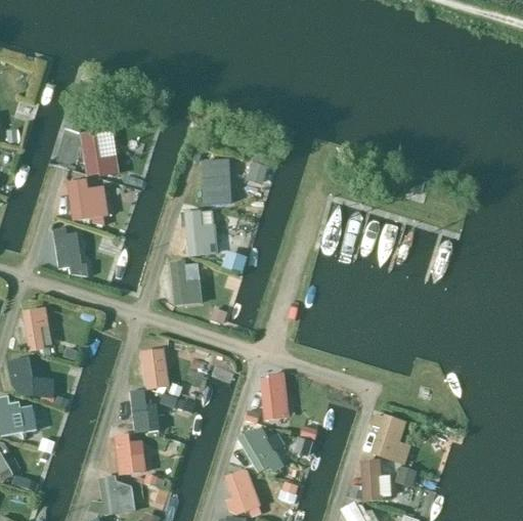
[(81,134),(87,175),(99,173),(100,176),(118,173),(115,154),(99,157),(95,132),(81,134)]
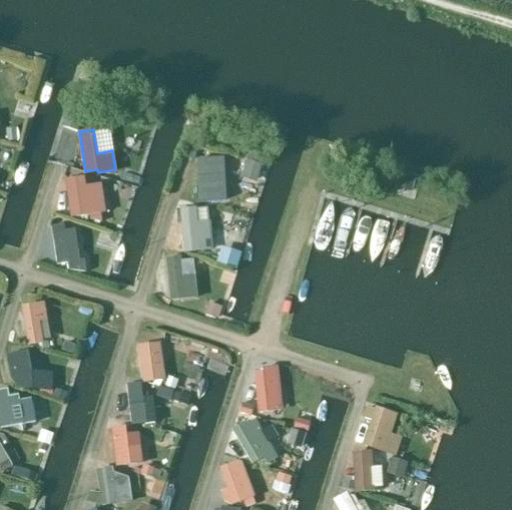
[(223,155),(197,156),(199,200),(213,199),(213,198),(225,197),(224,182),(213,183),(212,164),(223,163),(223,155)]
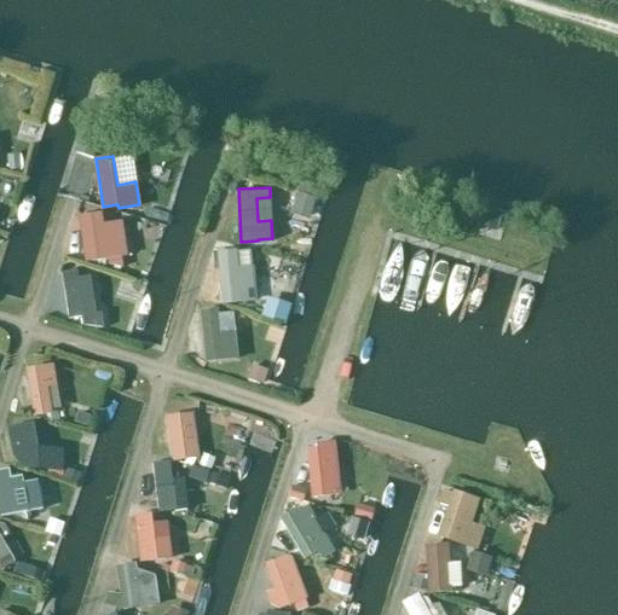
[(79,214),(85,260),(128,254),(122,219),(104,221),(102,210),(79,214)]
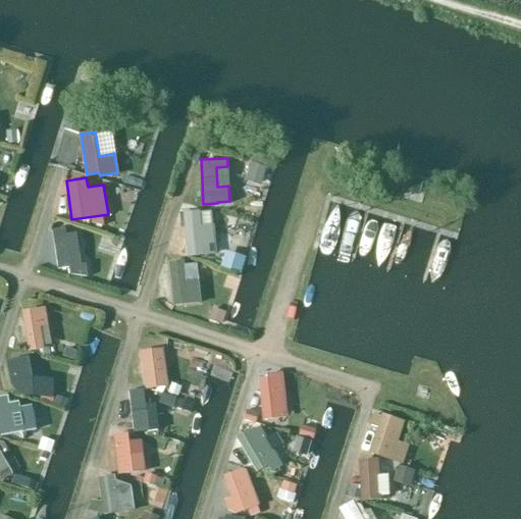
[(216,252),(213,222),(201,223),(200,208),(178,210),(179,225),(185,225),(188,255),(216,252)]
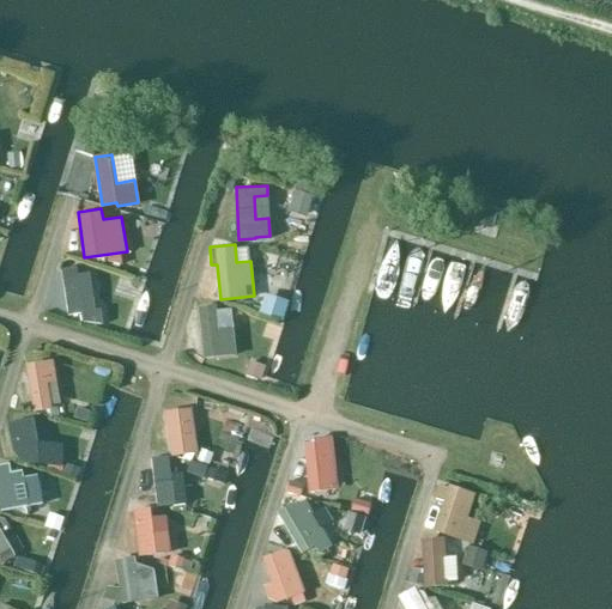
[(60,267),(67,315),(82,312),(83,322),(95,321),(98,323),(103,323),(101,308),(95,309),(89,272),(78,273),(77,265),(60,267)]
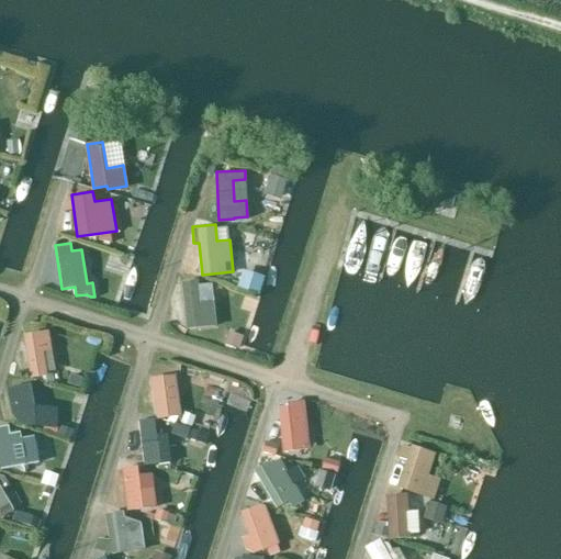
[(200,301),(198,279),(181,281),(187,328),(216,324),(213,300),(200,301)]
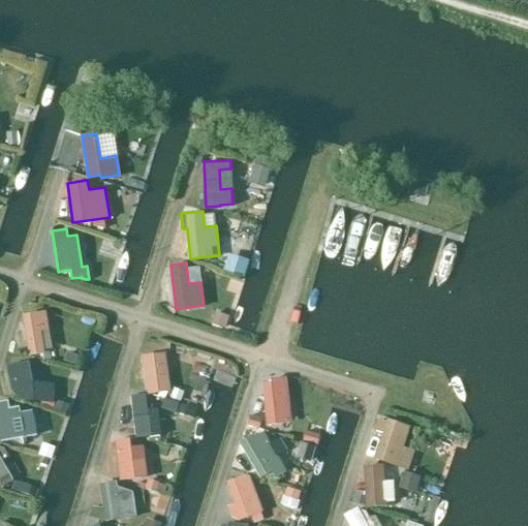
[(22,313),(29,354),(44,351),(40,330),(49,329),(45,309),(22,313)]
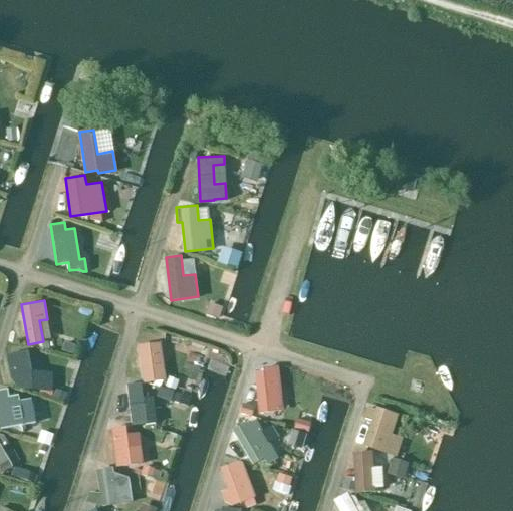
[(141,376),(145,381),(166,378),(161,340),(137,343),(141,376)]
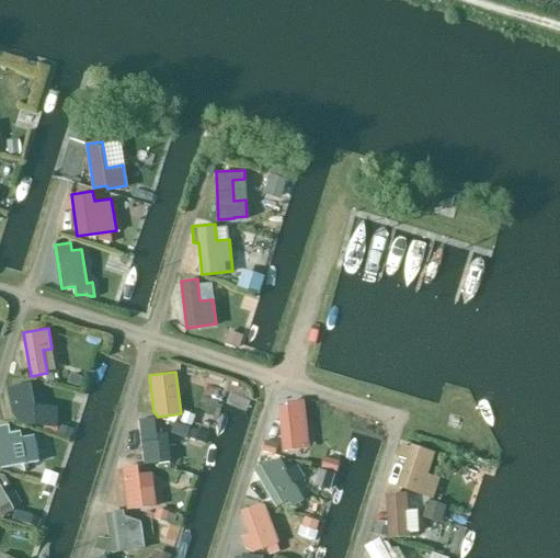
[(34,424),(57,425),(57,405),(35,403),(31,383),(7,386),(11,412),(20,422),(34,424)]
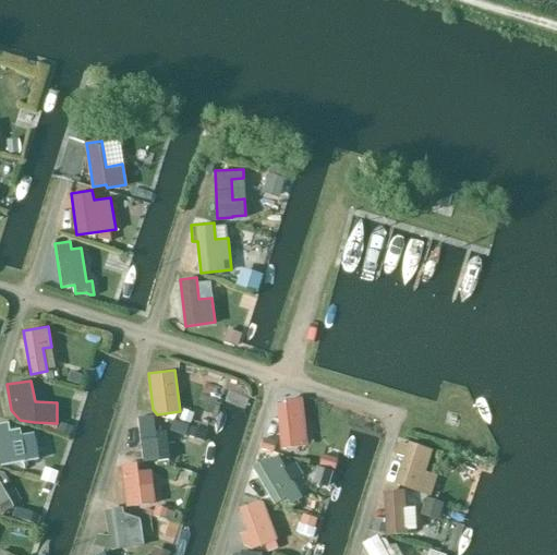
[(276,403),(281,447),(307,445),(302,397),(285,398),(286,402),(276,403)]
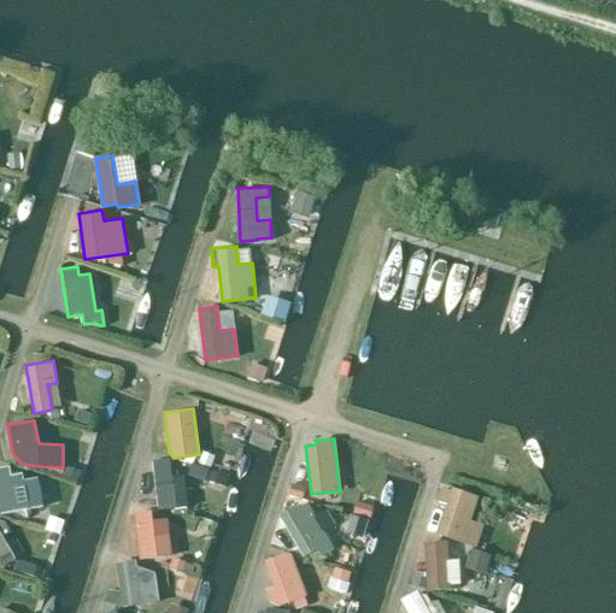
[(152,460),(158,508),(187,505),(183,473),(171,476),(169,458),(152,460)]
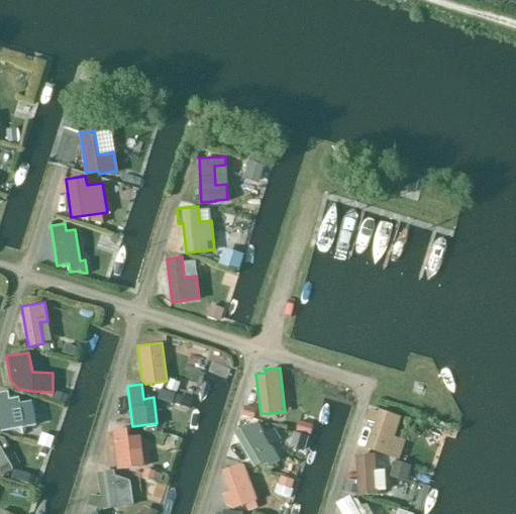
[(0,424),(1,430),(24,425),(18,396),(9,398),(7,390),(0,390),(0,424)]
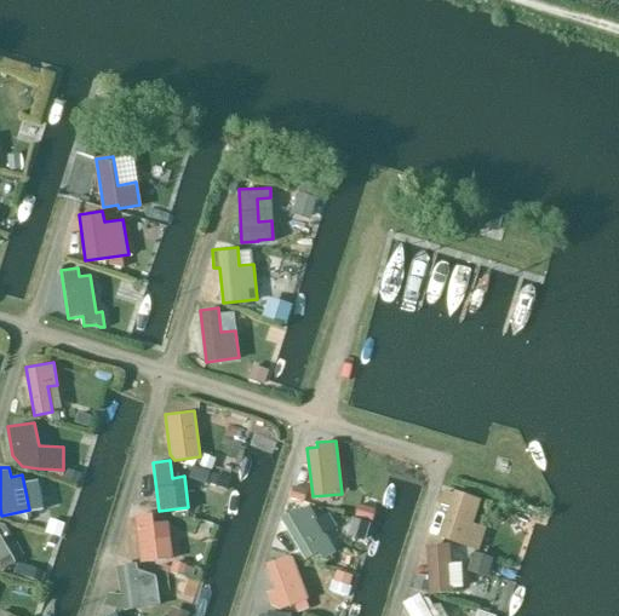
[(448,505),(439,535),(477,548),(486,525),(473,522),(480,498),(454,489),(453,491),(442,488),(439,502),(448,505)]
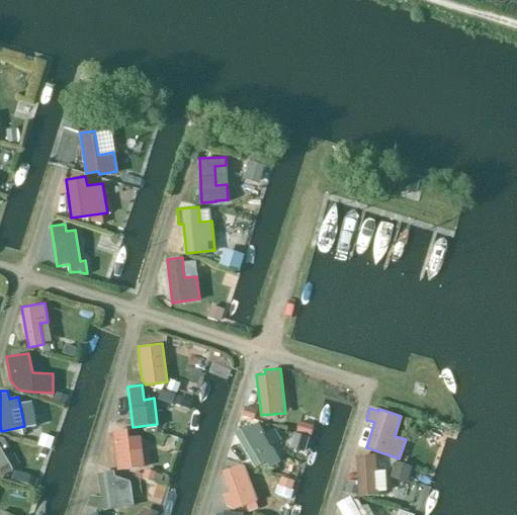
[(248,423),(234,432),(254,467),(265,460),(269,467),(280,460),(258,422),(250,426),(248,423)]
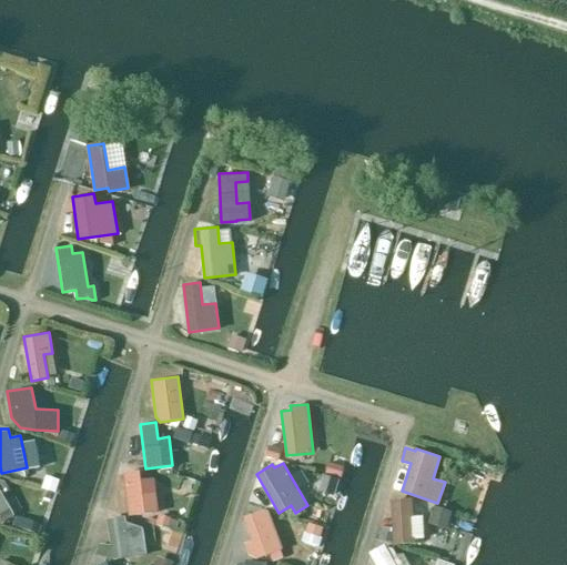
[(139,470),(122,473),(129,515),(159,511),(153,477),(141,478),(139,470)]
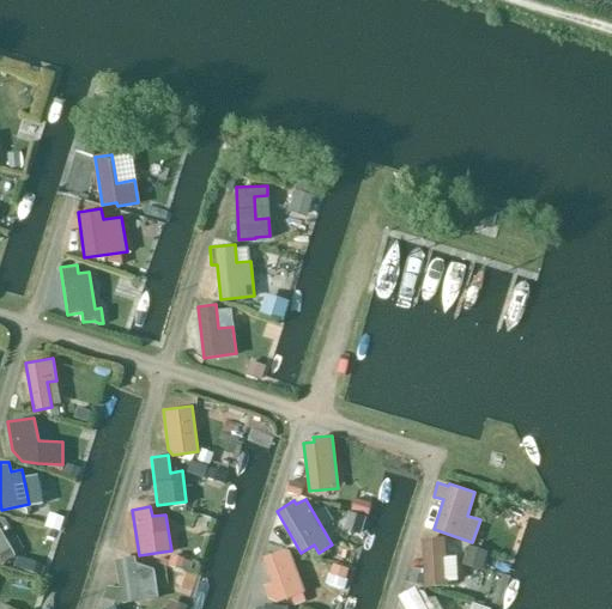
[(0,562),(14,554),(1,531),(10,525),(4,517),(0,515),(0,562)]
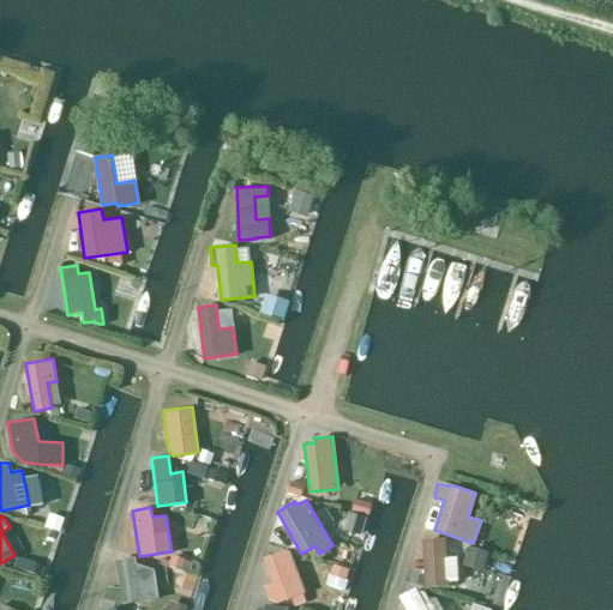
[(445,537),(421,538),(422,568),(412,567),(408,580),(424,584),(425,586),(448,586),(445,556),(445,537)]
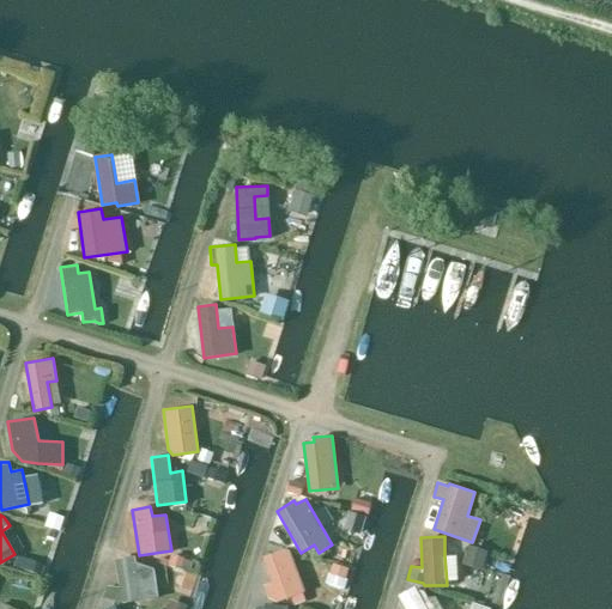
[(271,583),(264,585),(267,597),(277,601),(291,596),(294,602),(304,598),(302,592),(304,591),(289,550),(284,548),(261,556),(271,583)]
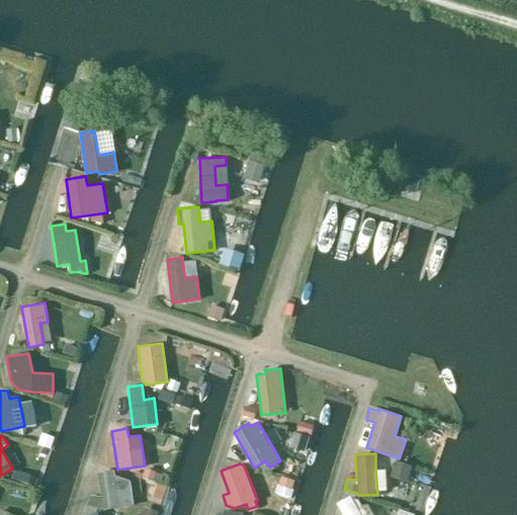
[(89,494),(86,505),(104,509),(134,504),(130,480),(114,475),(113,468),(96,471),(100,496),(89,494)]
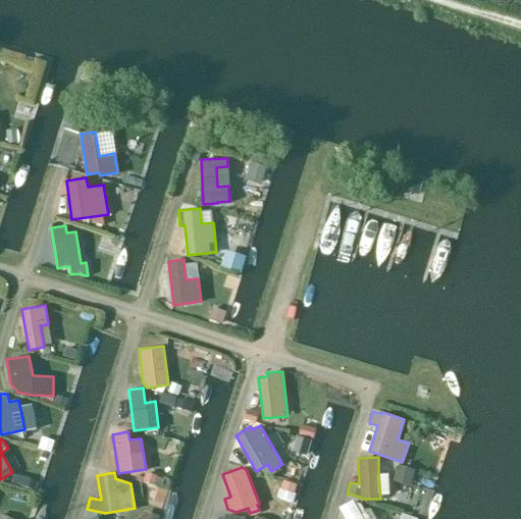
[(353,499),(339,507),(345,518),(363,518),(361,513),(370,508),(363,508),(360,503),(353,502),(353,499)]
